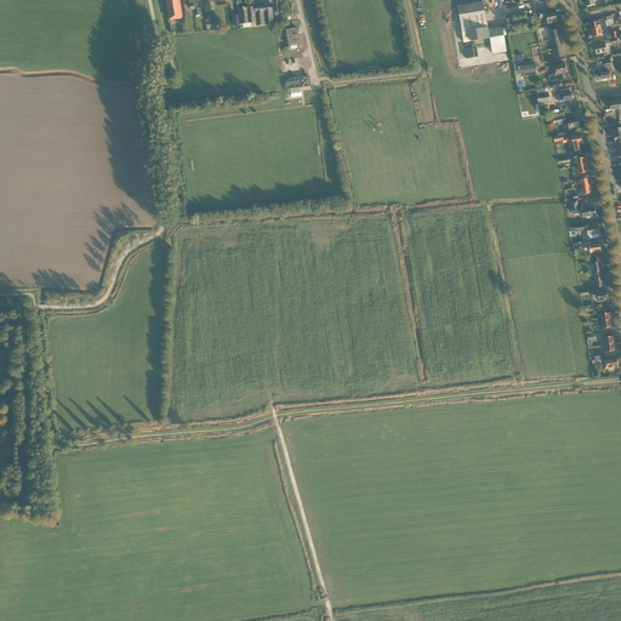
[(178,0),(165,0),(169,21),(171,22),(172,20),(182,18),(178,0)]
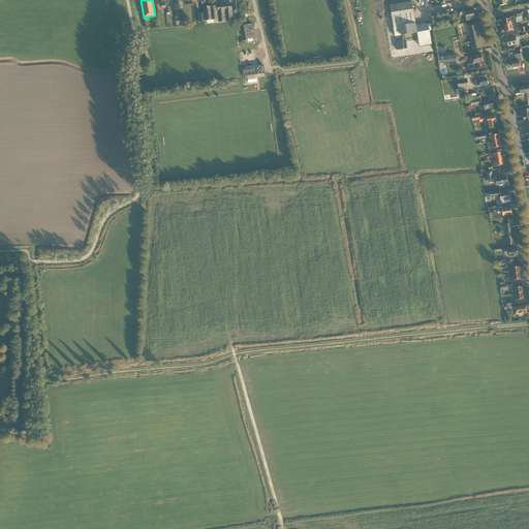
[(182,2),(181,0),(174,0),(175,3),(179,3),(180,9),(183,8),(182,2)]
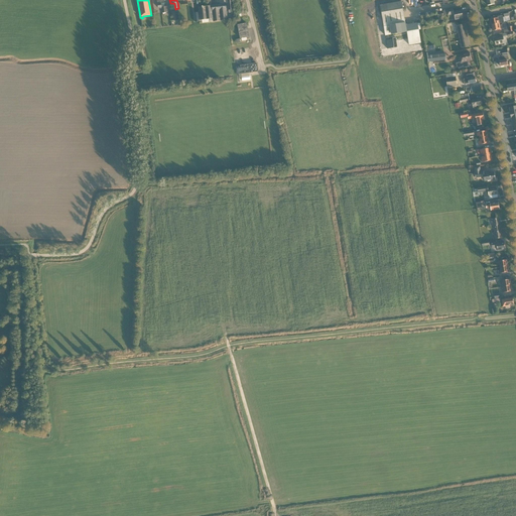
[(217,0),(218,4),(212,5),(212,6),(213,22),(227,20),(226,3),(228,3),(227,0),(217,0)]
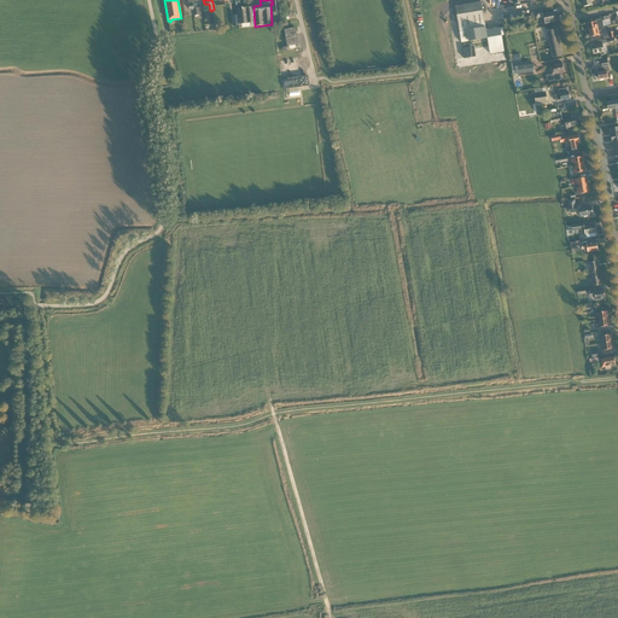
[(254,7),(238,9),(239,24),(250,23),(250,27),(255,27),(254,7)]
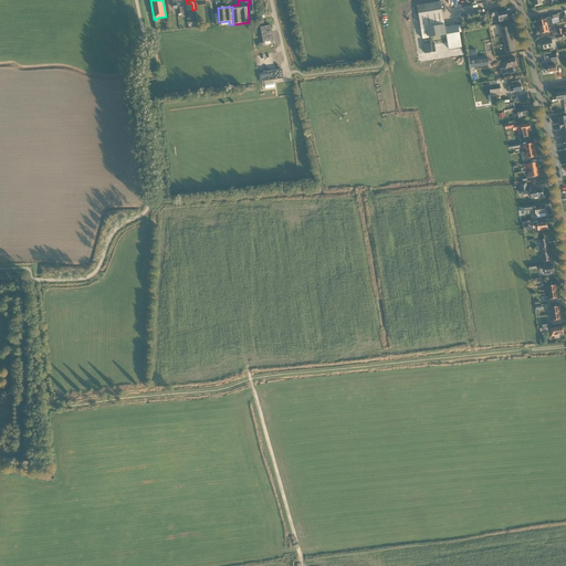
[(444,25),(441,10),(418,14),(422,39),(428,38),(446,35),(448,43),(448,50),(461,48),(460,41),(459,33),(461,33),(460,25),(446,28),(446,24),(444,25)]
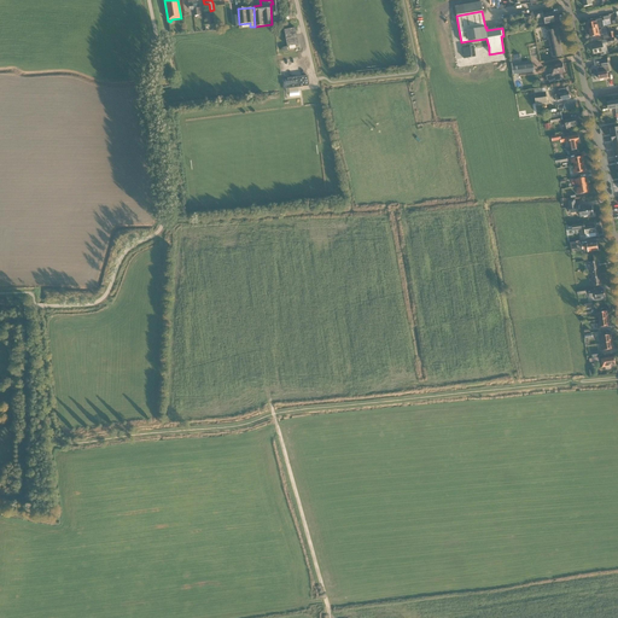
[(542,11),(534,12),(534,13),(535,17),(535,18),(543,17),(544,24),(554,22),(552,12),(542,13),(542,11)]
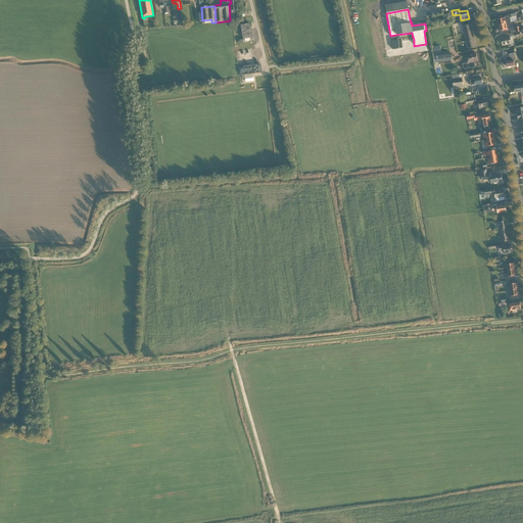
[(505,17),(505,18),(497,20),(498,26),(506,25),(506,24),(511,22),(510,16),(505,17)]
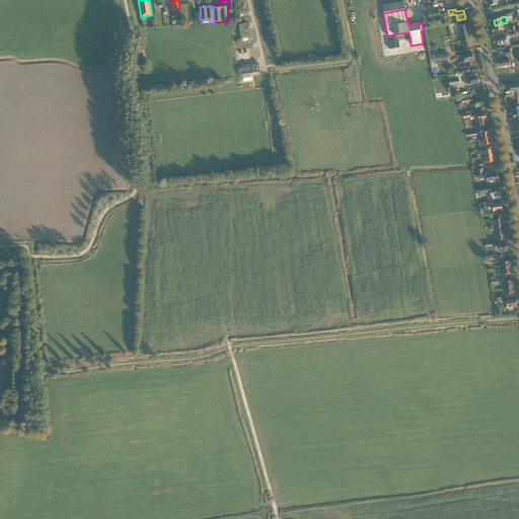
[(250,38),(247,23),(239,25),(241,39),(250,38)]
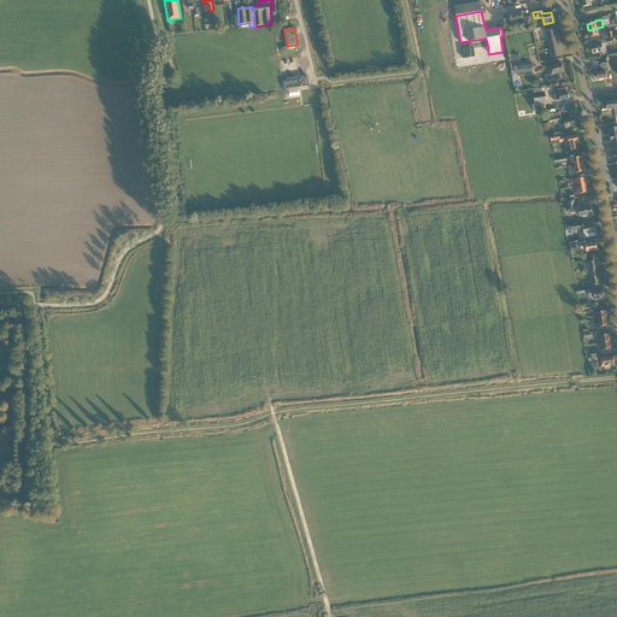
[(545,31),(547,40),(557,39),(554,29),(545,31)]
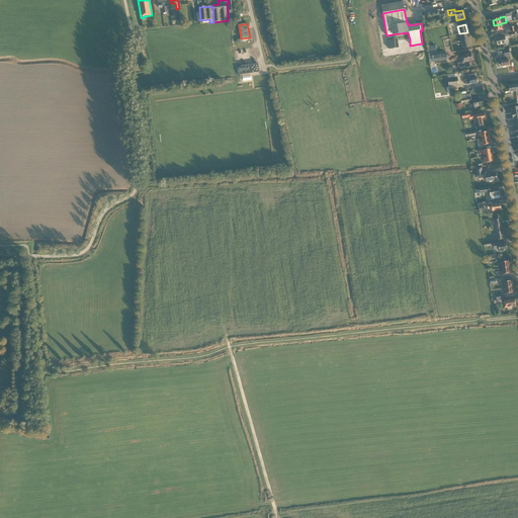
[(501,24),(494,25),(495,31),(505,29),(506,33),(511,32),(512,32),(516,31),(515,27),(509,28),(509,25),(505,26),(505,25),(502,25),(501,24)]
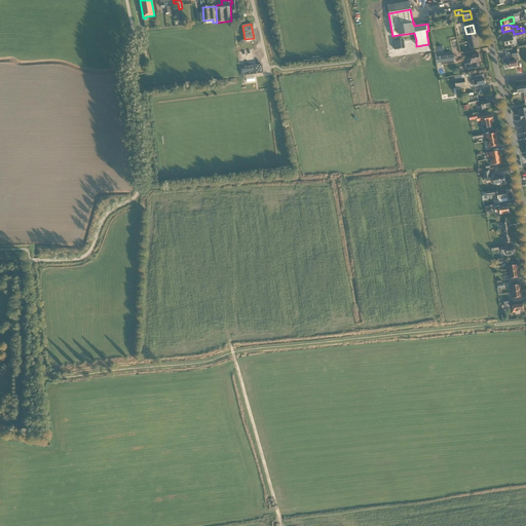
[(466,34),(468,42),(476,40),(475,33),(466,34)]
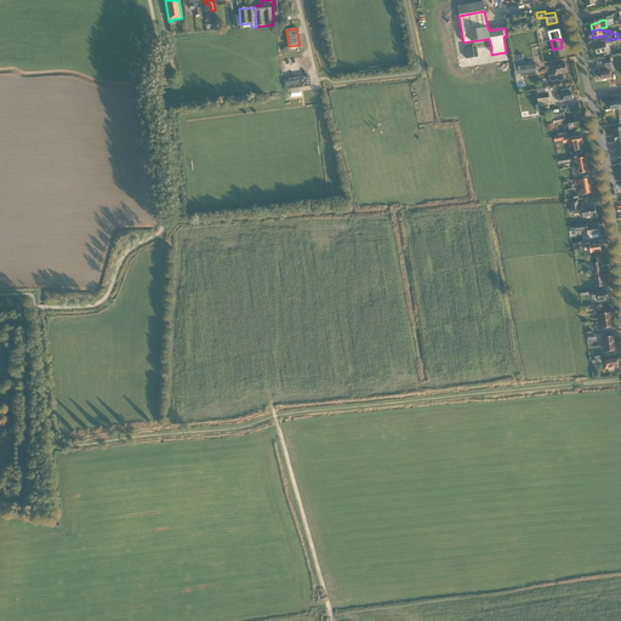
[(608,55),(605,45),(596,46),(597,55),(603,53),(604,56),(608,55)]
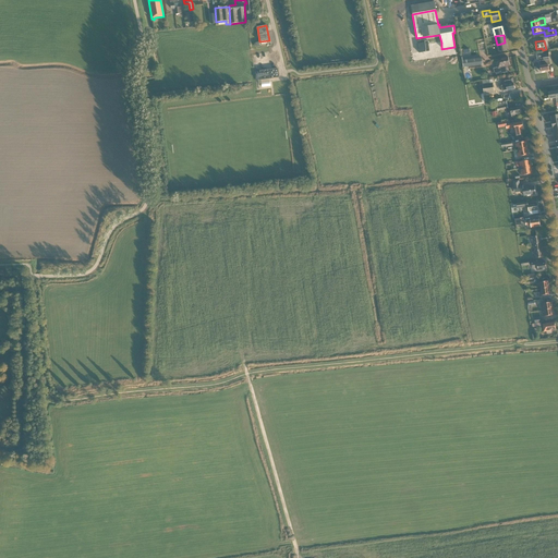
[(507,50),(505,43),(497,45),(498,52),(507,50)]
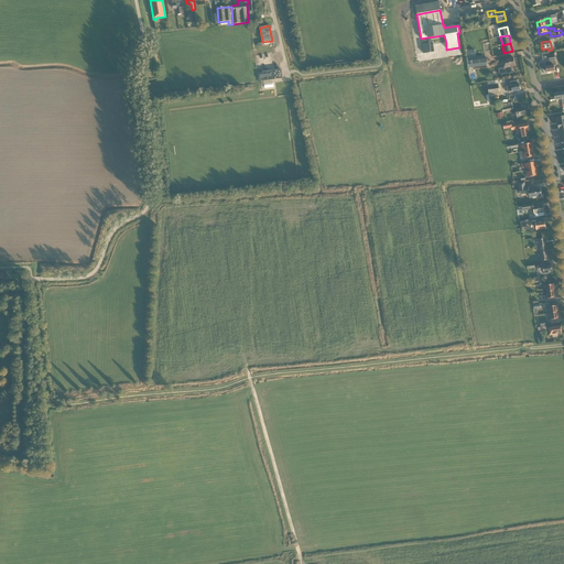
[(556,65),(554,53),(549,54),(550,61),(545,62),(548,73),(555,72),(554,66),(556,65)]
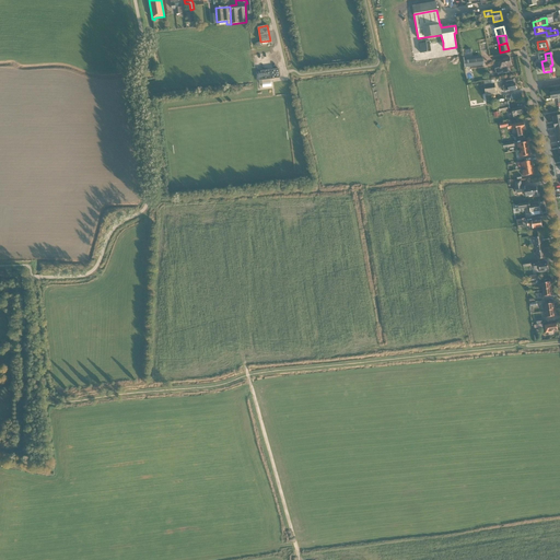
[(464,68),(474,67),(479,66),(483,66),(482,58),(481,56),(463,57),(464,60),(464,68)]
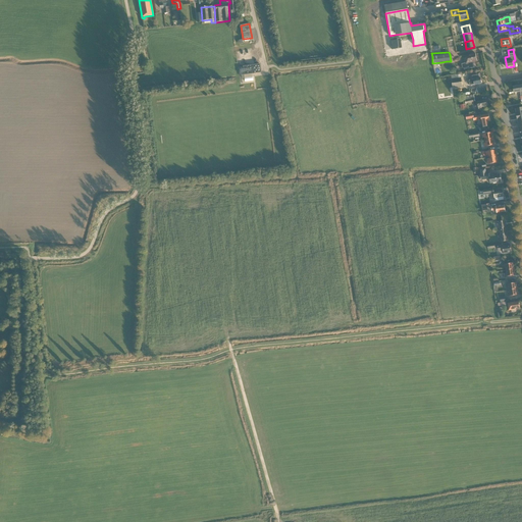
[(466,63),(462,64),(463,68),(466,67),(468,67),(469,68),(474,67),(472,62),(477,61),(475,54),(464,56),(466,63)]
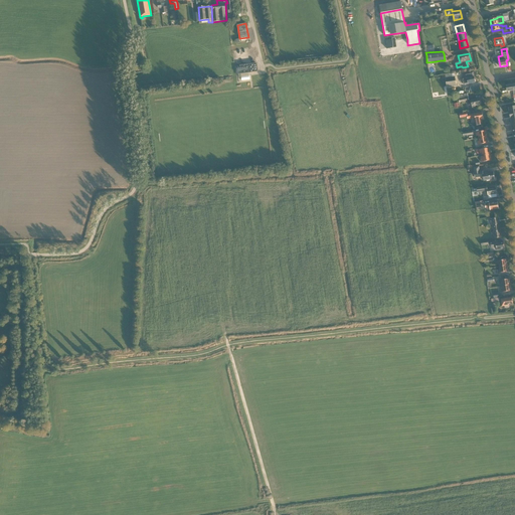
[(256,71),(255,63),(239,65),(239,68),(236,68),(237,74),(256,71)]
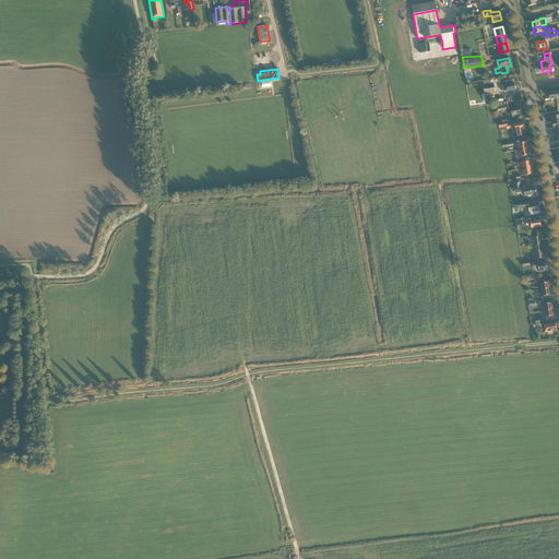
[(514,84),(513,79),(502,81),(503,84),(502,85),(501,86),(501,91),(503,92),(508,91),(516,90),(515,84),(514,84)]
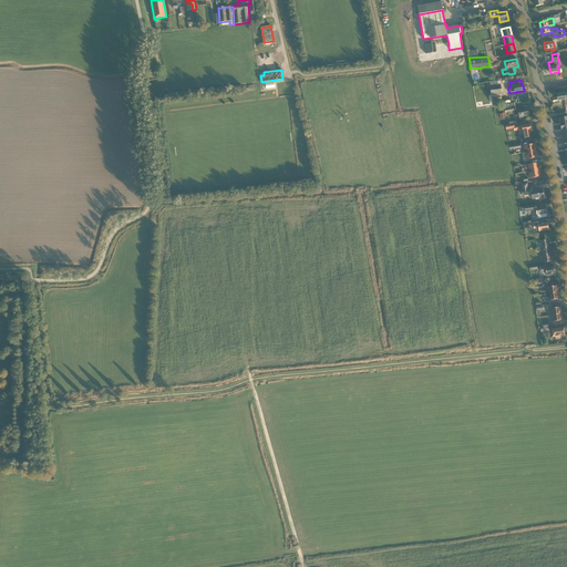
[(501,85),(501,81),(490,82),(491,86),(492,95),(503,94),(501,85)]
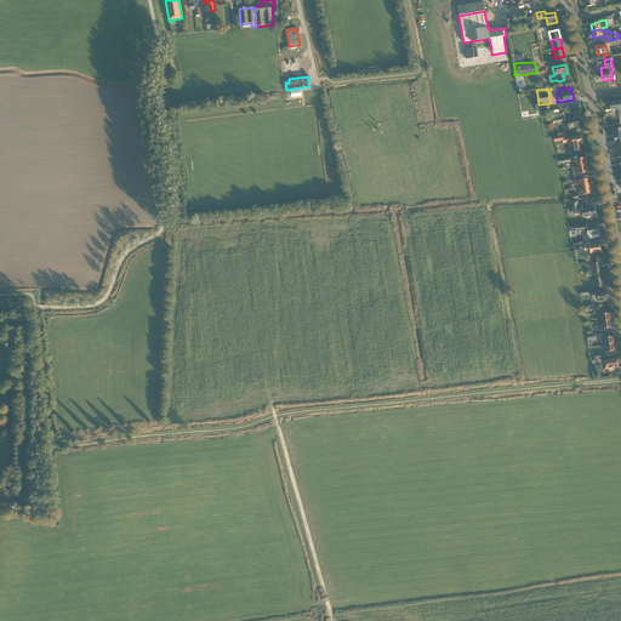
[(620,108),(620,109),(619,102),(610,103),(611,110),(619,109),(619,114),(620,113),(620,108)]
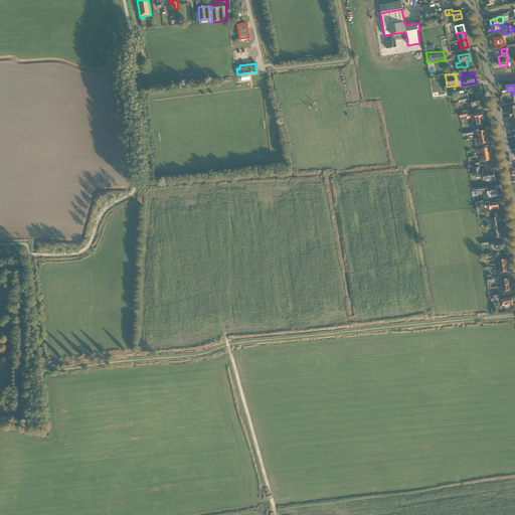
[(468,98),(459,99),(460,103),(467,102),(467,105),(469,106),(472,105),(473,109),(476,108),(475,106),(480,105),(479,99),(471,100),(469,101),(468,98)]
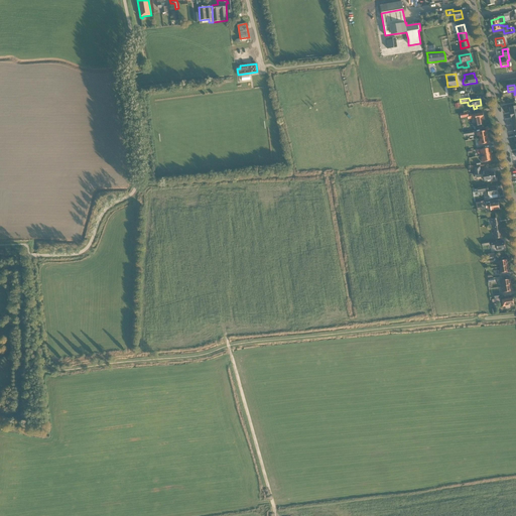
[(484,119),(483,113),(476,114),(475,114),(471,115),(472,119),(476,118),(478,125),(482,125),(481,120),(484,119)]
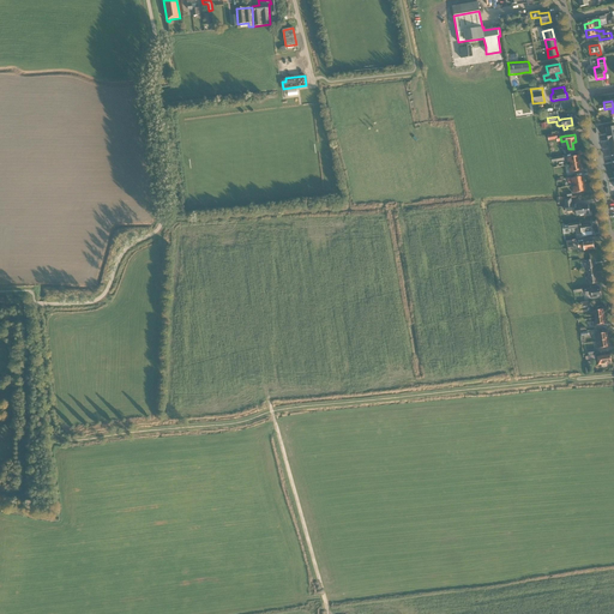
[(585,191),(584,184),(575,186),(576,188),(572,190),(573,193),(585,191)]
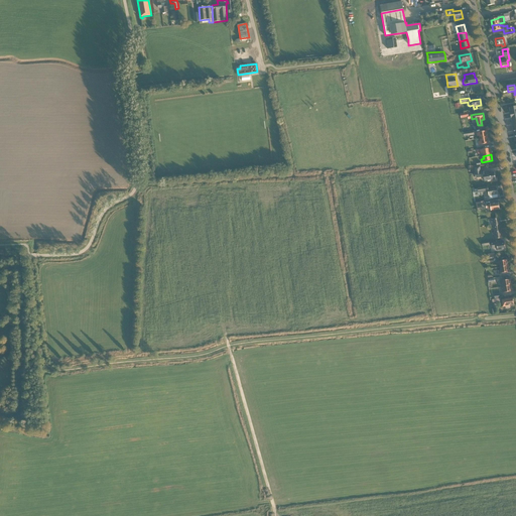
[(481,172),(478,172),(475,173),(476,173),(476,176),(476,178),(484,176),(485,181),(488,180),(488,181),(490,181),(491,181),(491,180),(495,179),(494,172),(484,174),(484,171),(481,172)]
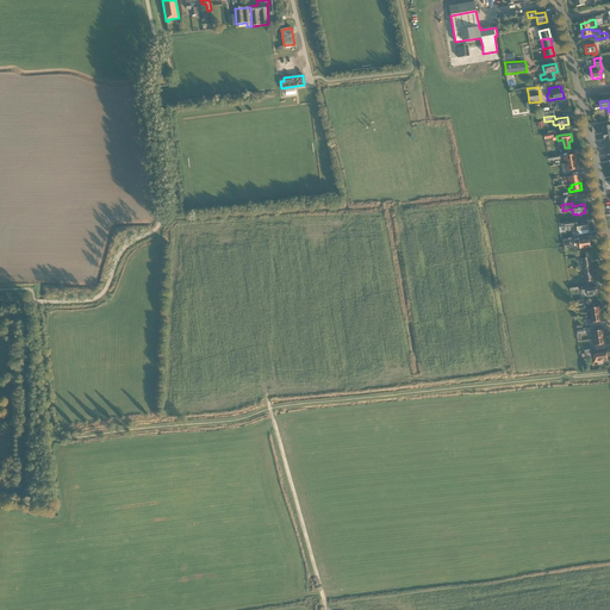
[(577,224),(577,221),(565,223),(565,228),(572,226),(573,234),(578,234),(578,231),(587,230),(586,223),(577,224)]
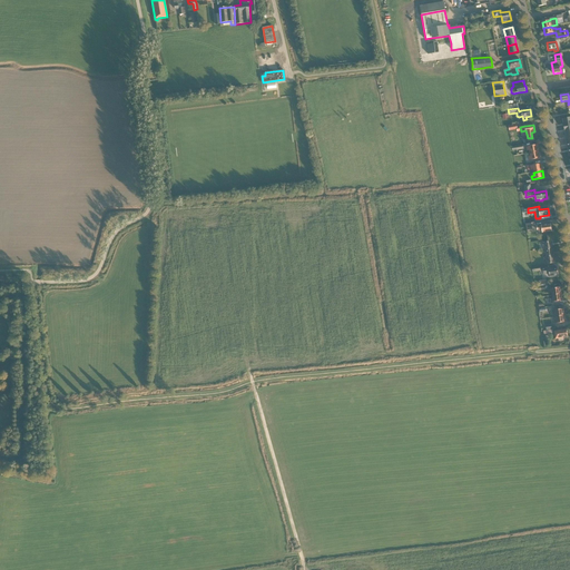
[(559,276),(558,267),(549,269),(549,268),(543,268),(543,274),(549,273),(550,277),(559,276)]
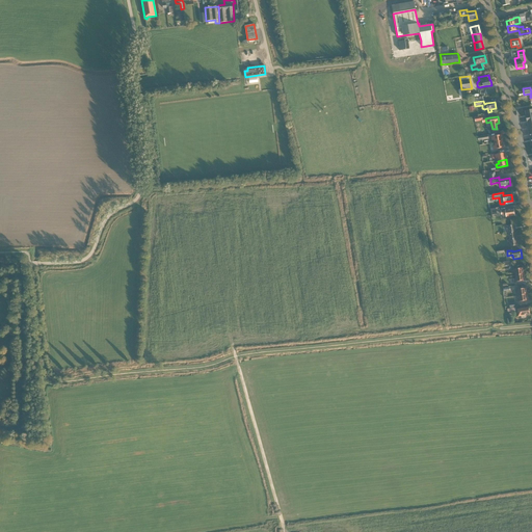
[(530,315),(529,308),(517,309),(519,316),(521,316),(522,318),(523,318),(526,318),(526,317),(526,315),(530,315)]
